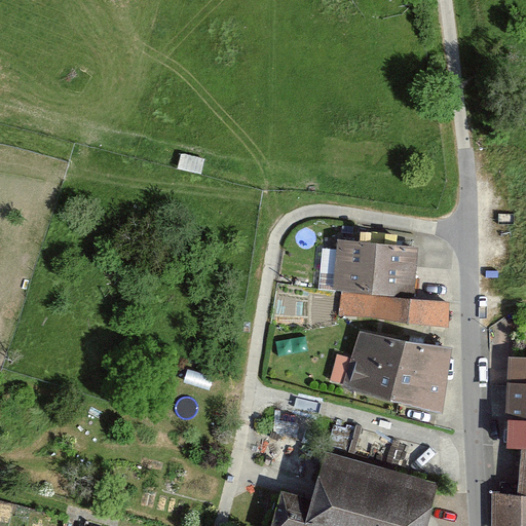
[(415,245),(338,239),(334,293),(343,293),(412,298),(415,245)]
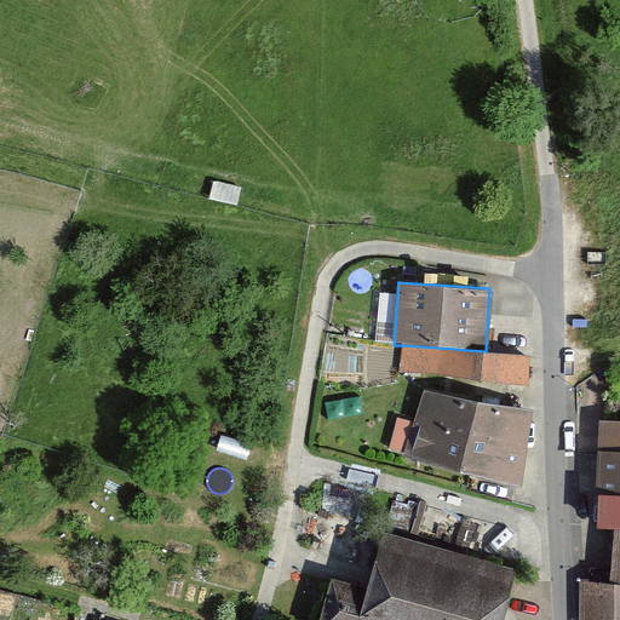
[(486,351),(405,345),(402,372),(526,380),(527,354),(486,351)]
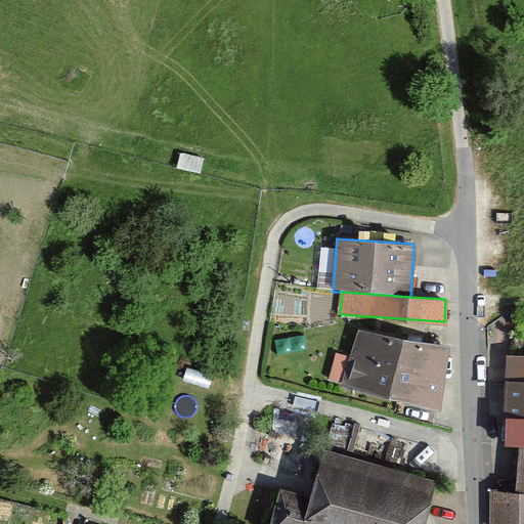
[(448,347),(358,331),(351,356),(444,379),(448,347)]
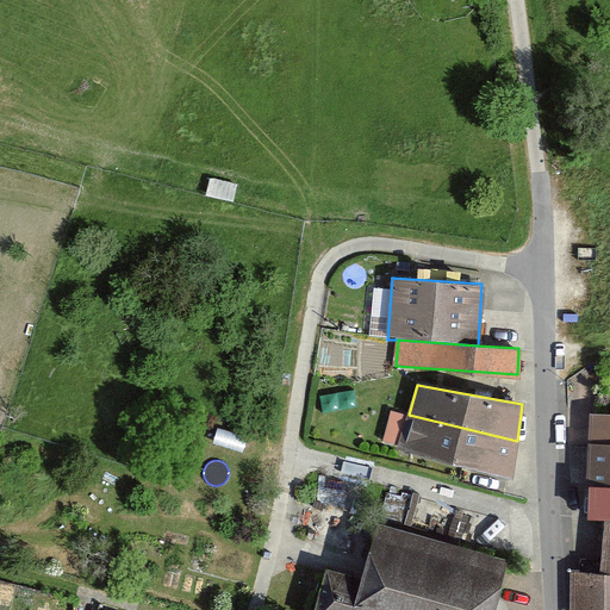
[(511,477),(517,441),(409,415),(390,410),(384,439),(400,443),(399,449),(511,477)]
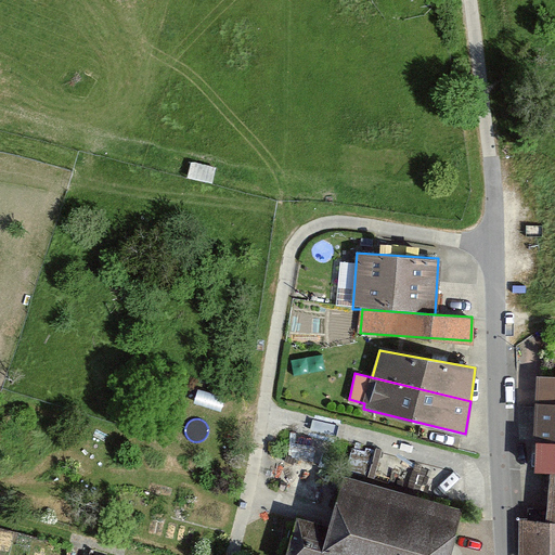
[(554,378),(537,378),(536,470),(550,472),(554,470),(554,378)]
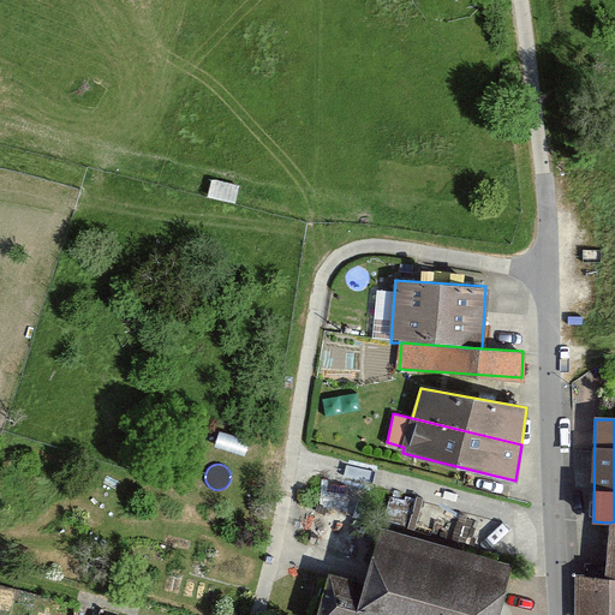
[(581,561),(581,575),(575,574),(574,614),(614,614),(614,521),(609,523),(609,561),(581,561)]
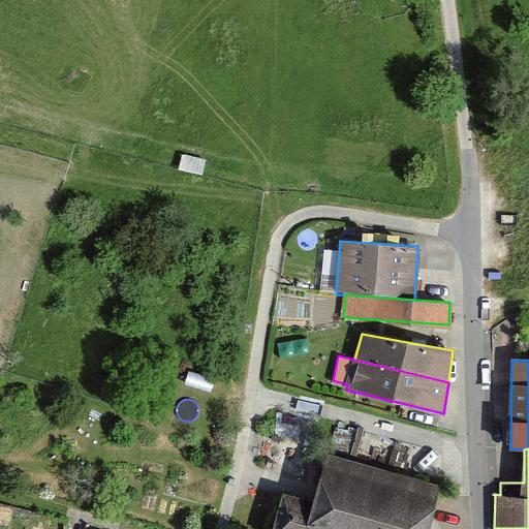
[(427,528),(439,486),(329,454),(314,502),(284,493),(273,528),(427,528)]
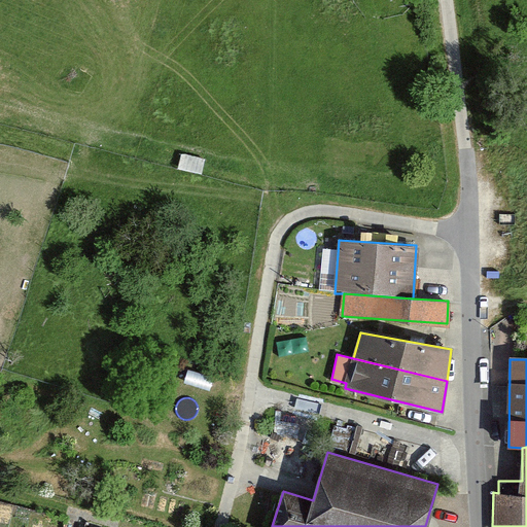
All buildings are outlined.
